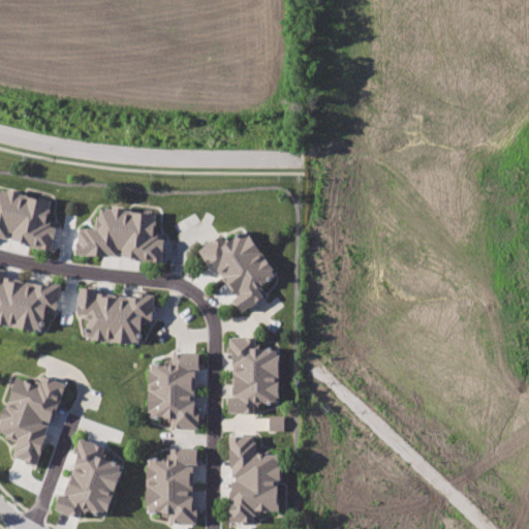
[(0,242),(52,253),(57,227),(48,225),(51,200),(0,190),(0,242)]
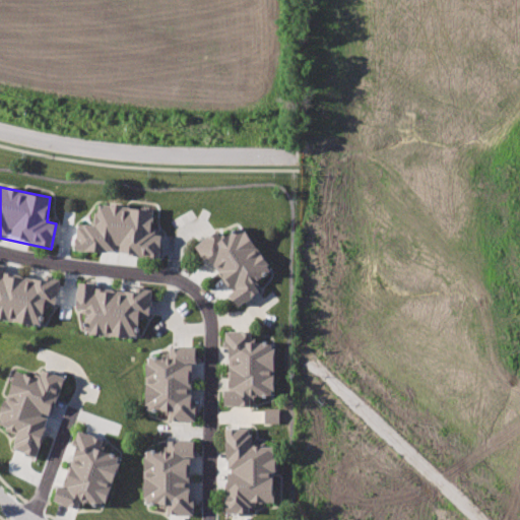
[(73,250),(161,259),(161,235),(153,235),(154,211),(96,205),(94,229),(76,226),(73,250)]
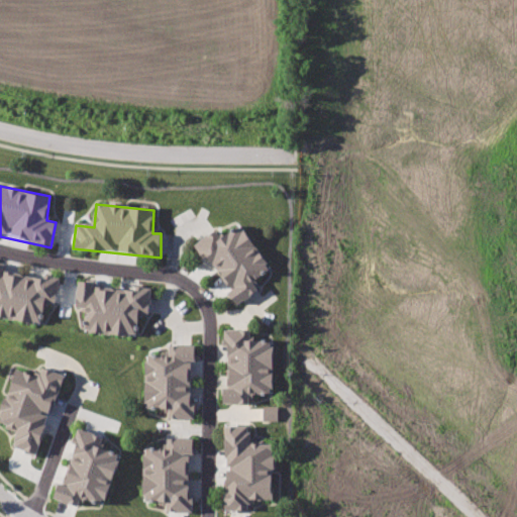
[(210,233),(194,246),(202,260),(207,256),(231,290),(226,294),(236,306),(255,294),(249,284),(271,268),(240,227),(219,240),(210,233)]
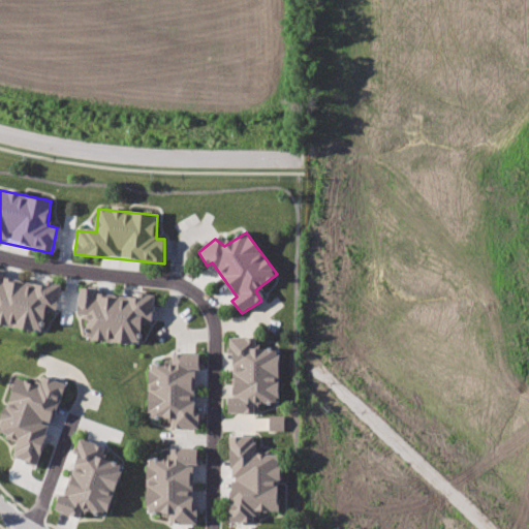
[(0,272),(0,323),(39,333),(43,312),(58,315),(61,285),(45,283),(44,287),(0,279),(2,273),(0,272)]
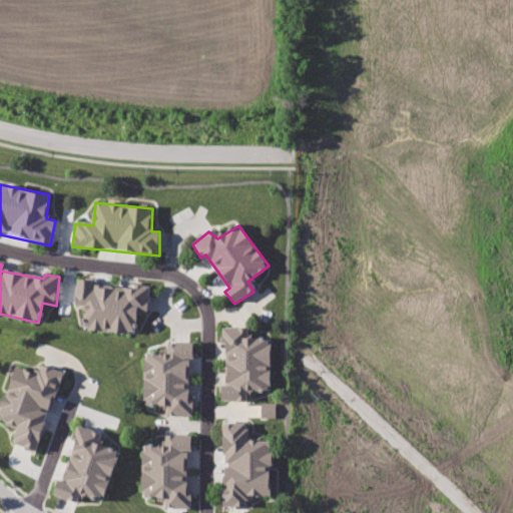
[(75,279),(72,308),(84,310),(83,330),(133,335),(135,314),(147,316),(148,286),(135,286),(134,290),(89,284),(89,280),(75,279)]
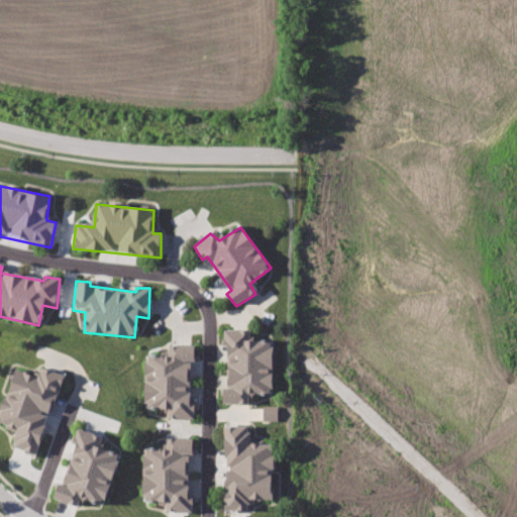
[(221,329),(222,347),(226,347),(227,387),(222,387),(221,405),(249,405),(249,395),(272,395),(270,341),(248,340),(247,329),(221,329)]
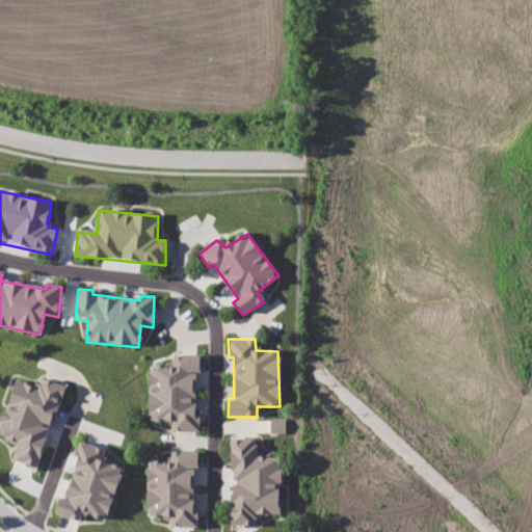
[(198,353),(173,353),(171,364),(151,363),(151,421),(170,420),(171,430),(198,430),(198,419),(192,419),(192,371),(198,371),(198,353)]
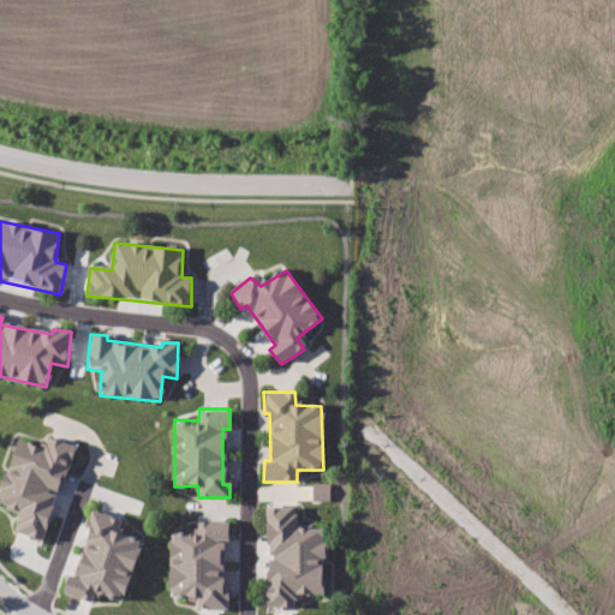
[(41,543),(77,445),(52,435),(46,447),(19,437),(0,488),(0,502),(19,511),(15,529),(41,543)]
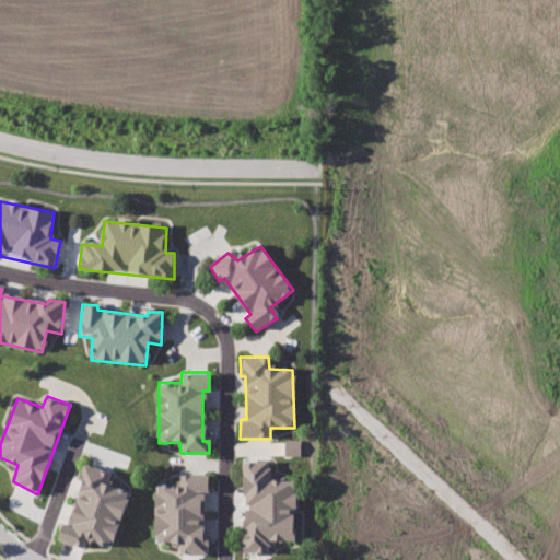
[(301,455),(300,439),(283,440),(284,456),(301,455)]
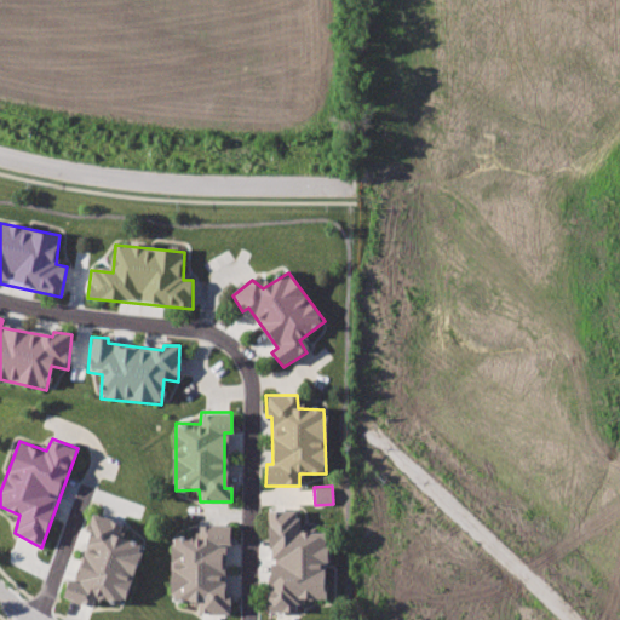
[(267,510),(269,615),(305,614),(305,598),(328,598),(326,533),(299,533),(299,510),(267,510)]
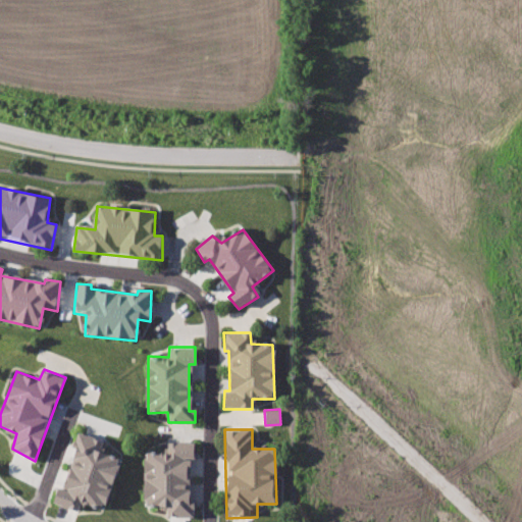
[(77,432),(71,449),(75,451),(63,487),(59,486),(53,502),(76,512),(80,501),(103,510),(119,458),(99,451),(102,441),(77,432)]
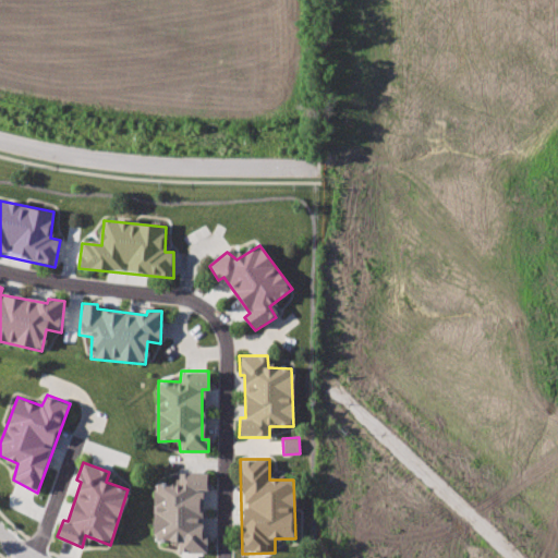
[(207,471),(178,470),(179,482),(154,482),(157,540),(179,540),(179,549),(208,549),(207,537),(202,536),(201,489),(208,488),(207,471)]
